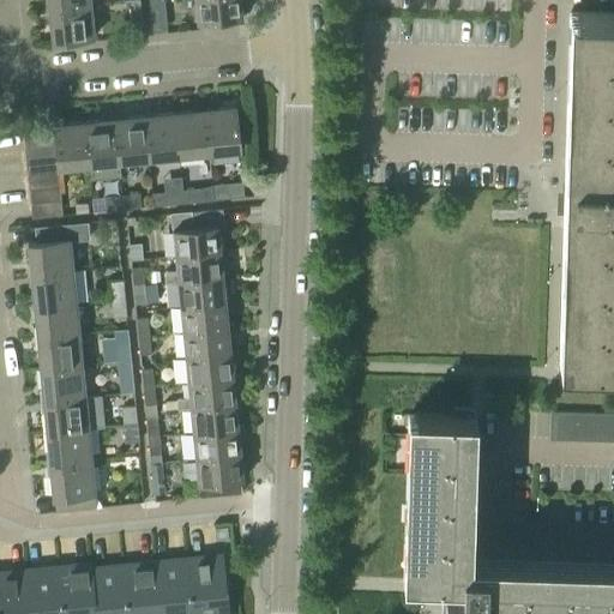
[(42,0),(44,11),(91,5),(90,0),(42,0)]
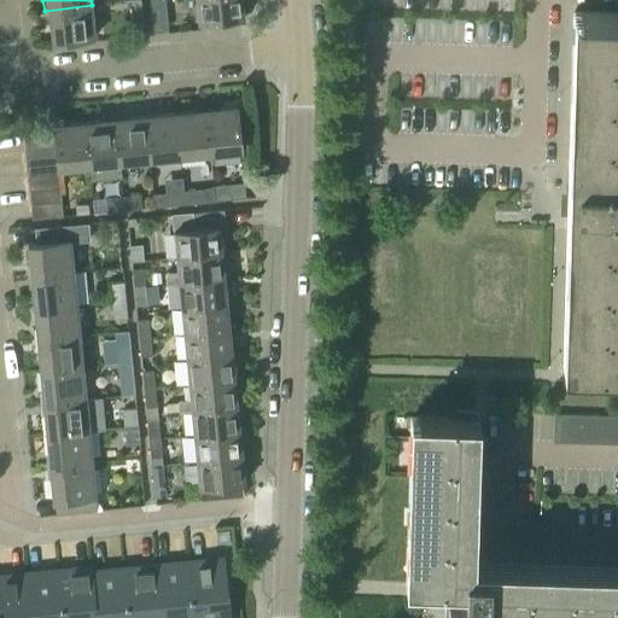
[(139,0),(136,0),(124,1),(128,34),(144,33),(139,0)]
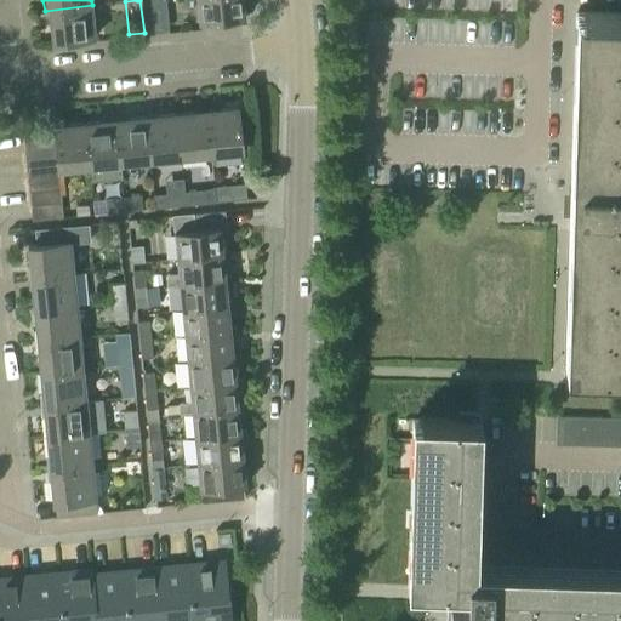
[(165,0),(151,1),(154,32),(169,29),(165,0)]
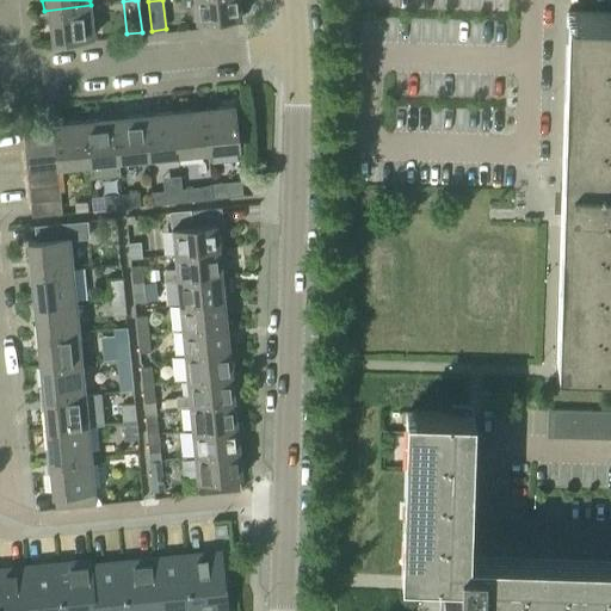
[(195,0),(197,23),(241,18),(239,1),(246,0),(245,0),(195,0)]
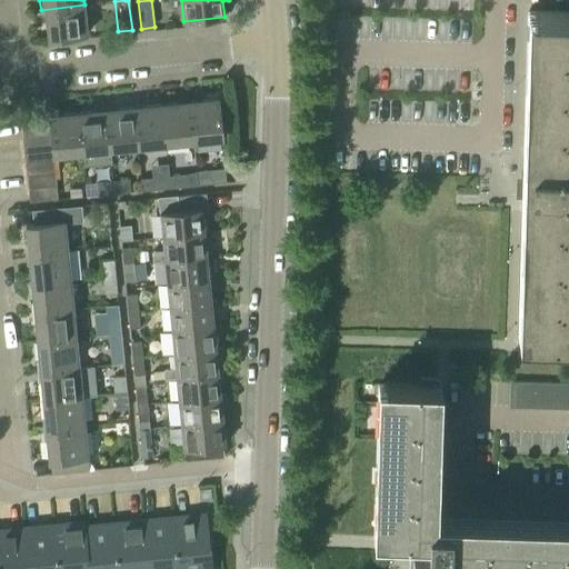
[(85,5),(41,10),(42,19),(46,19),(48,39),(87,35),(85,5)]
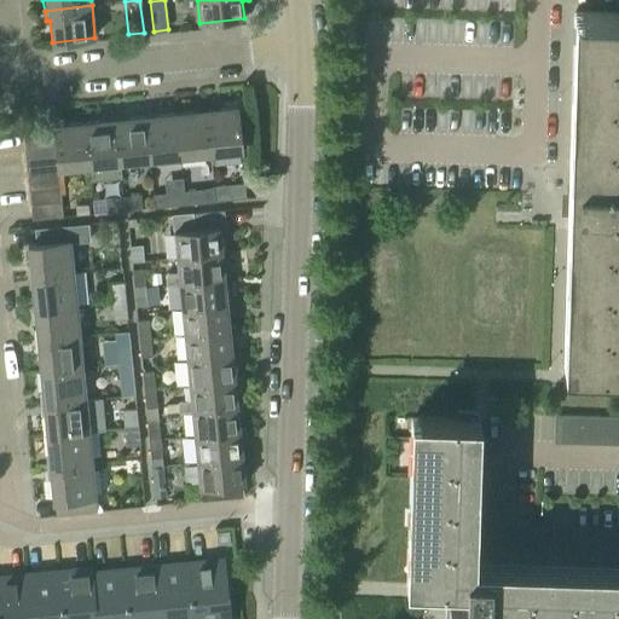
[(565,364),(574,365),(618,365),(618,12),(573,12),(565,364)]
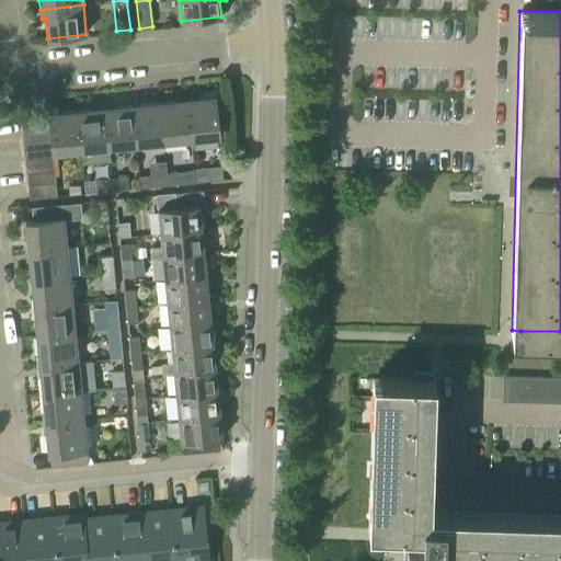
[(186,100),(190,139),(218,136),(214,96),(186,100)]
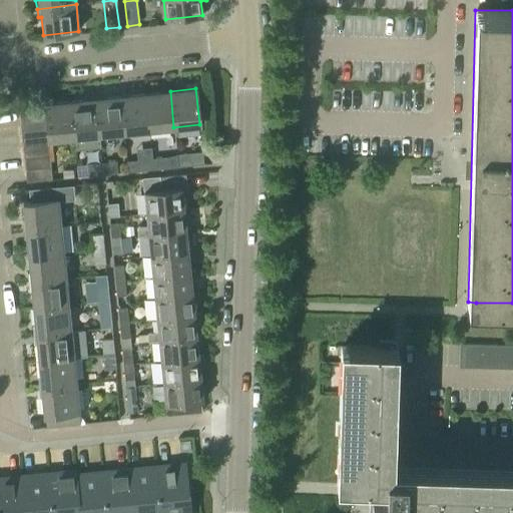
[(148,129),(173,127),(170,91),(145,93),(148,129)]
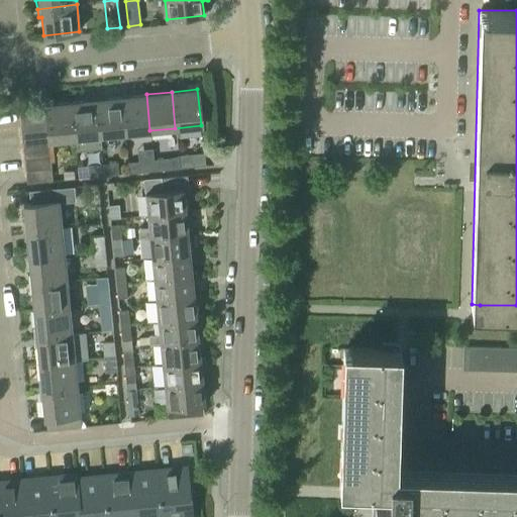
[(124,133),(149,130),(146,94),(120,97),(124,133)]
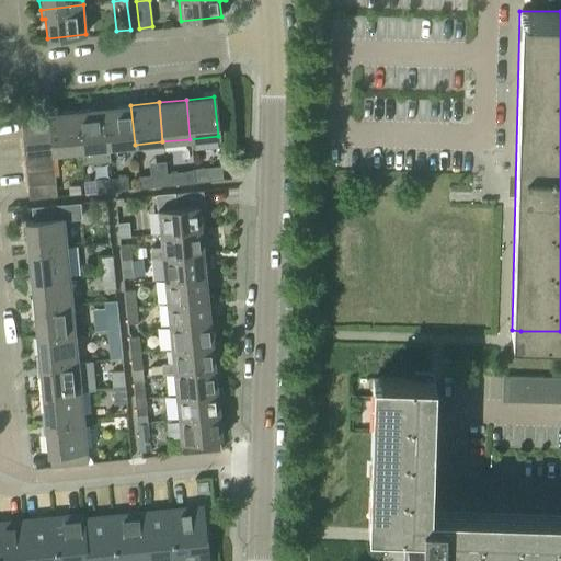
[(103,107),(107,148),(109,162),(110,161),(109,147),(135,145),(130,105),(103,107)]
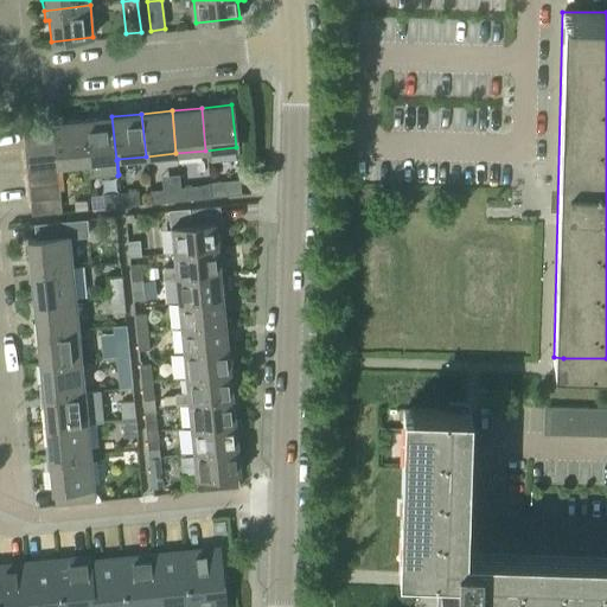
[(117,176),(116,160),(112,116),(82,120),(85,163),(87,163),(88,178),(117,176)]
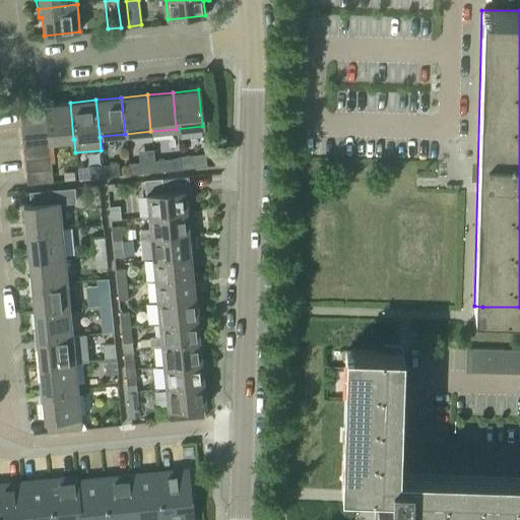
[(48,142),(73,139),(70,103),(44,106),(45,110),(46,122),(47,134),(48,142)]
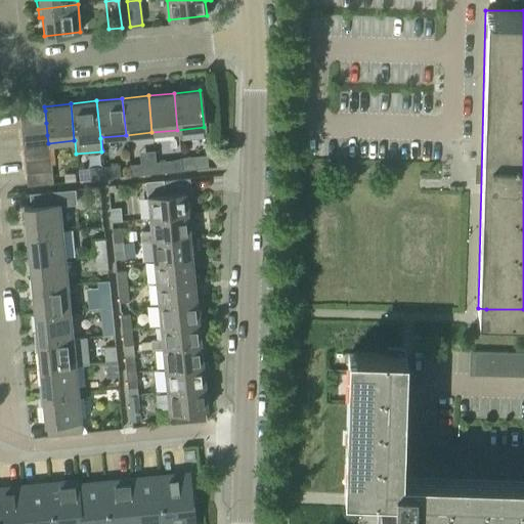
[(19,126),(46,123),(45,111),(18,114),(19,126)]
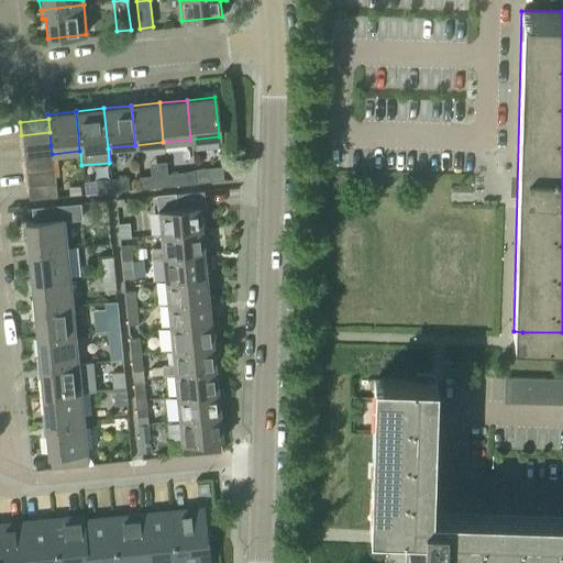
[(22,148),(51,145),(50,132),(21,135),(22,148)]
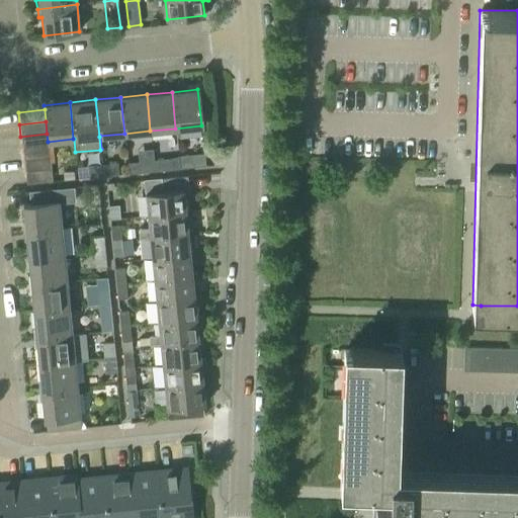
[(48,146),(48,142),(47,134),(20,137),(22,149),(48,146)]
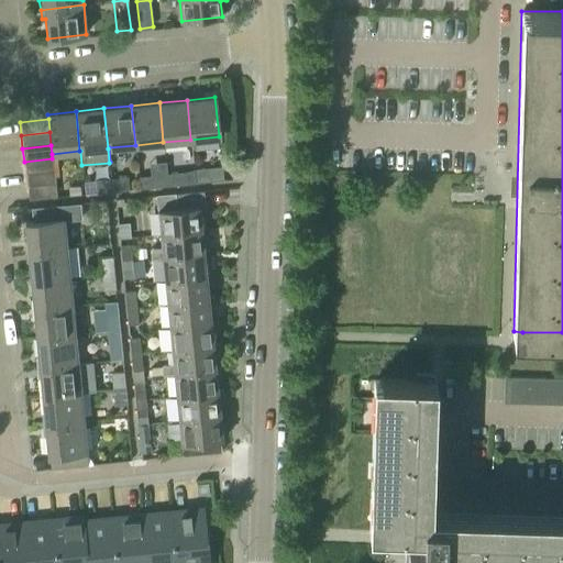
[(25,174),(54,172),(52,158),(24,162),(25,174)]
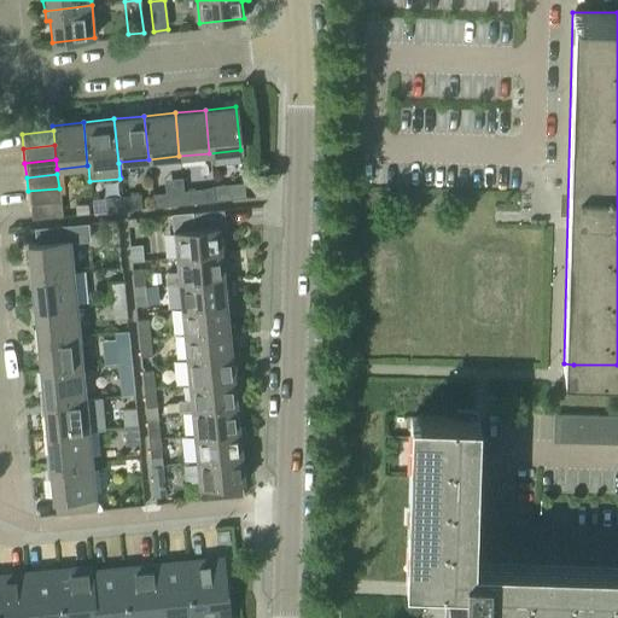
[(214,202),(244,198),(243,184),(213,187),(214,202)]
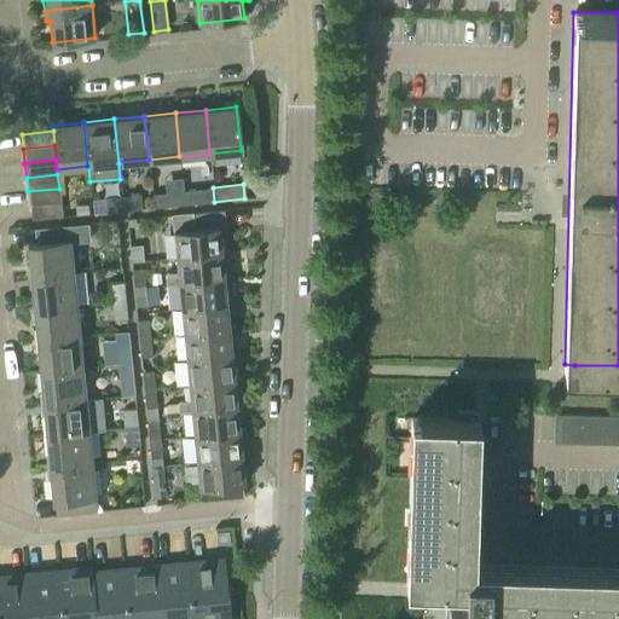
[(29,206),(61,203),(59,189),(28,191),(29,206)]
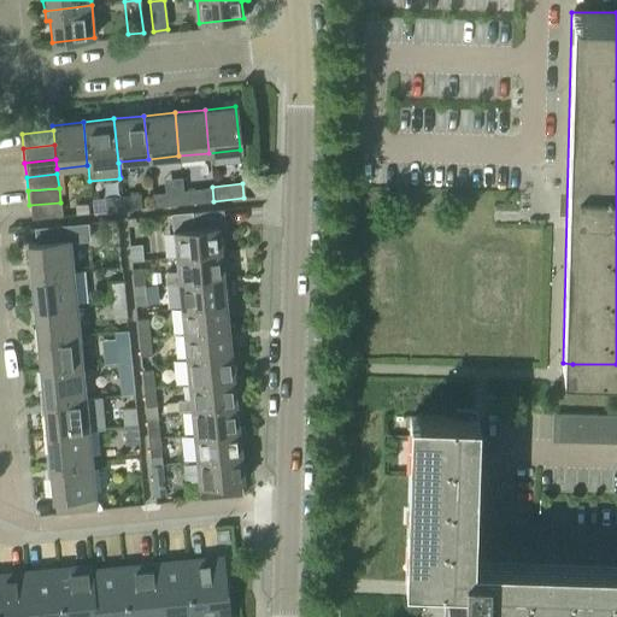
[(182,189),(183,205),(203,203),(200,188),(182,189)]
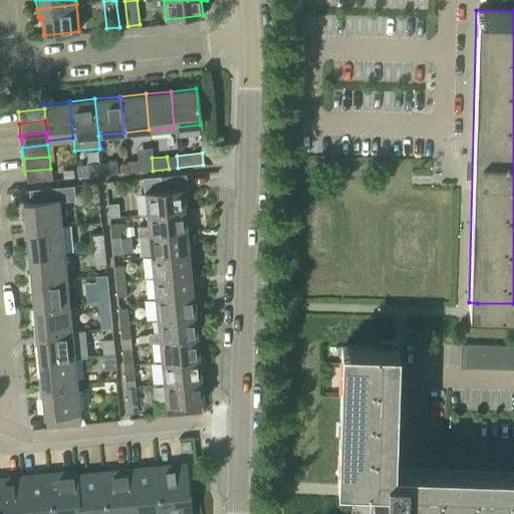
[(139,172),(153,171),(152,158),(137,160),(139,172)]
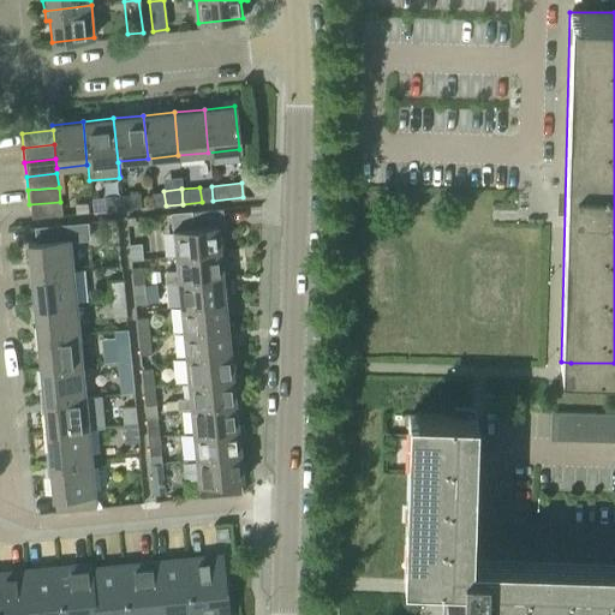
[(120,196),(123,210),(142,208),(141,193),(120,196)]
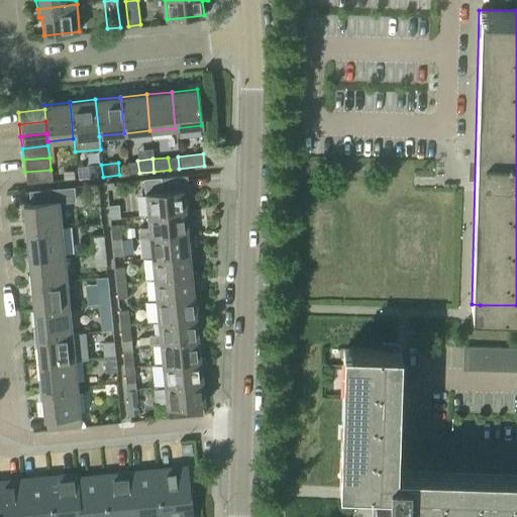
[(89,178),(103,177),(101,165),(88,166),(89,178)]
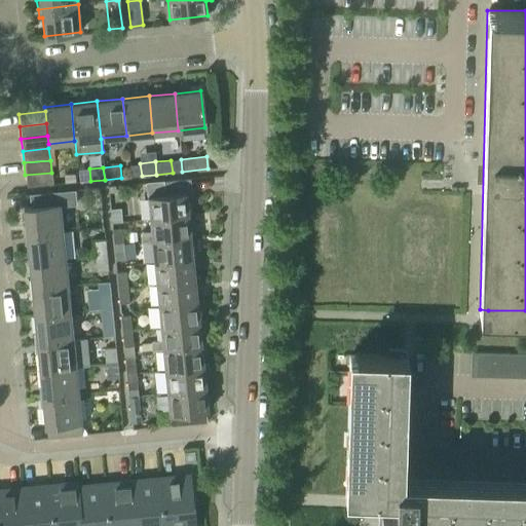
[(51,173),(25,175),(26,187),(52,185),(51,173)]
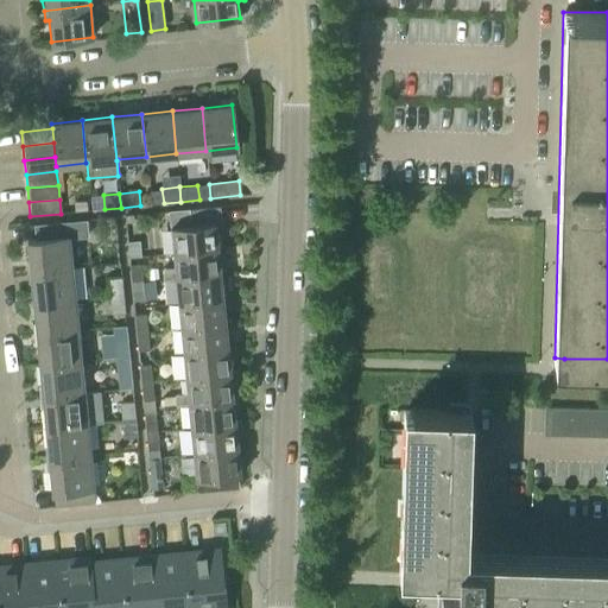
[(176,211),(169,213),(170,228),(172,253),(216,248),(216,246),(215,233),(222,233),(220,207),(188,210),(176,211)]
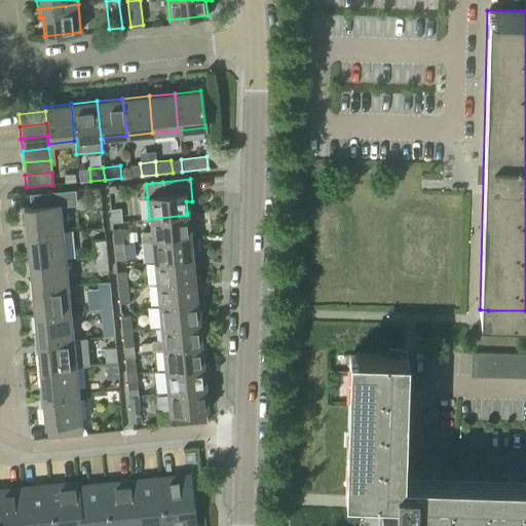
[(25,227),(22,227),(23,236),(62,232),(59,205),(76,204),(74,190),(53,191),(30,193),(31,208),(24,209),(25,227)]
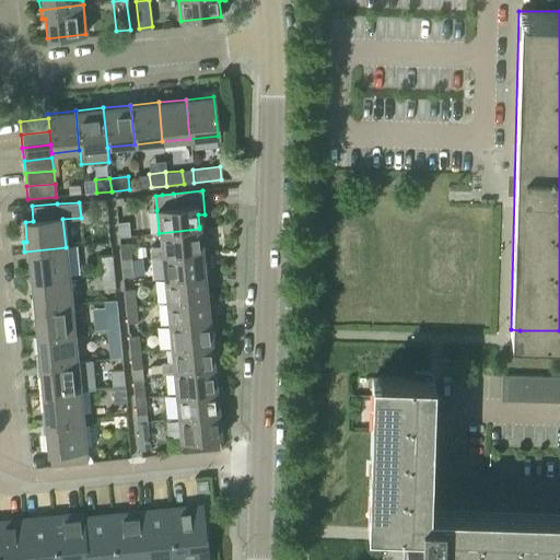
[(160,247),(148,248),(149,259),(161,257),(161,256),(201,253),(201,249),(200,237),(207,236),(206,225),(199,226),(199,229),(159,233),(160,247)]
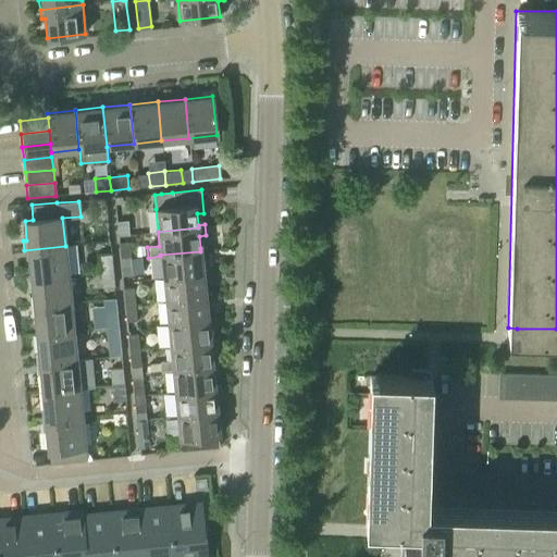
[(130,242),(119,243),(121,260),(131,259),(130,242)]
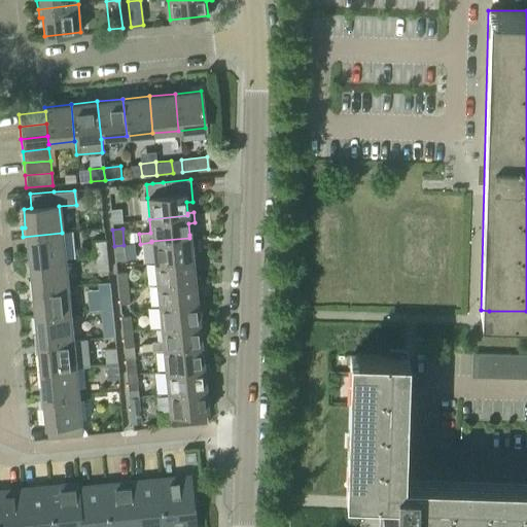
[(62,233),(23,237),(24,247),(27,246),(29,264),(64,260),(62,233)]
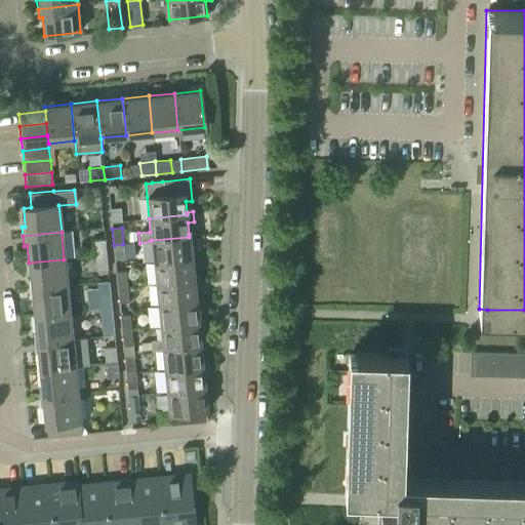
[(135,232),(128,233),(129,241),(136,240),(135,232)]
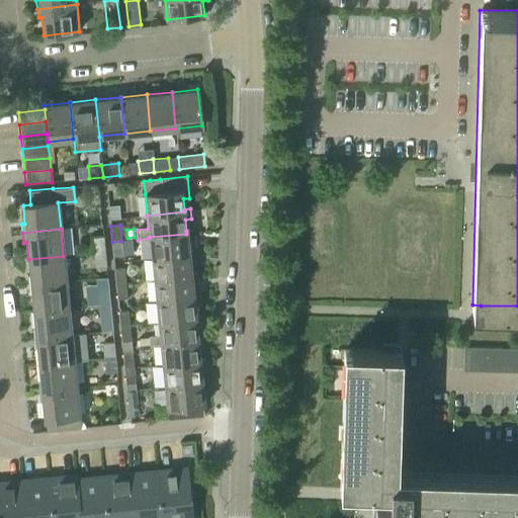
[(186,234),(149,237),(149,238),(152,259),(188,255),(188,253),(187,241),(193,240),(192,230),(186,231),(186,234)]
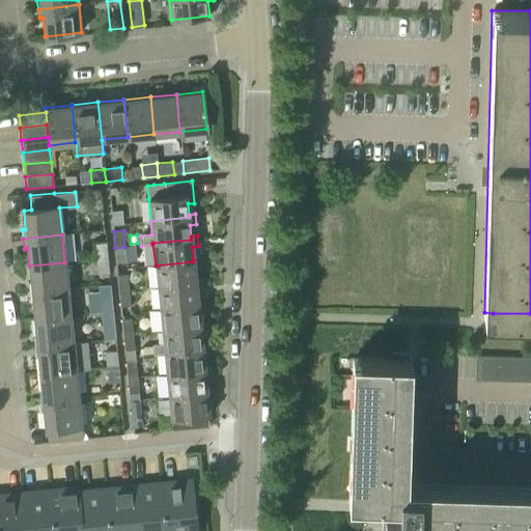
[(95,259),(108,257),(106,242),(94,243),(95,259)]
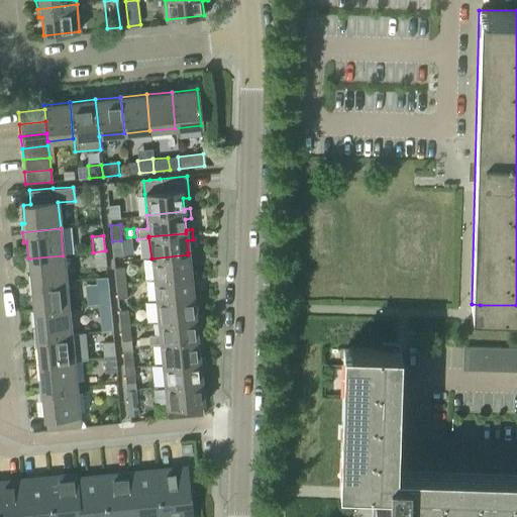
[(121,240),(112,241),(113,255),(122,255),(132,254),(131,239),(121,240)]
